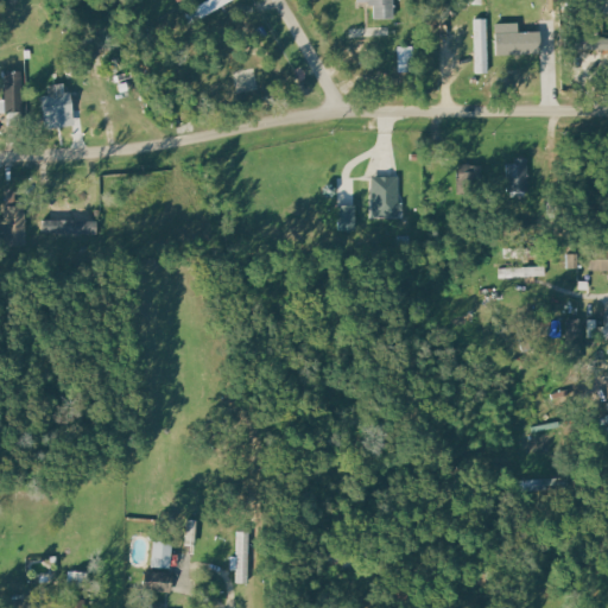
[(358,0),(358,5),(374,5),(375,19),(396,19),(394,0),(358,0)]
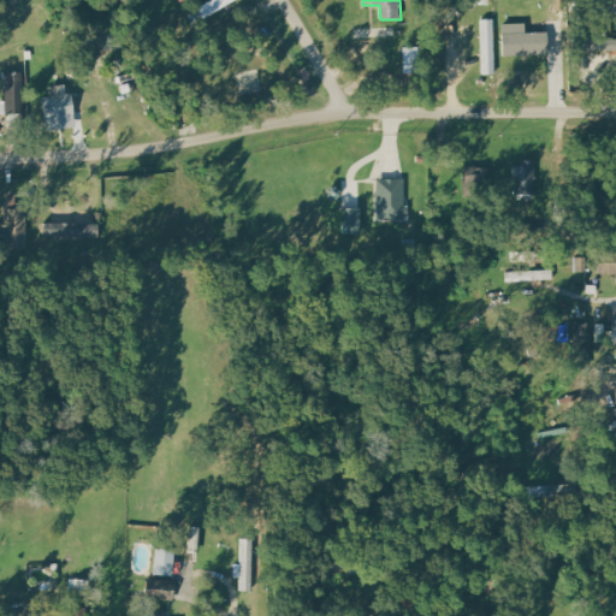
[(484,75),(496,75),(495,19),(481,19),(484,75)]
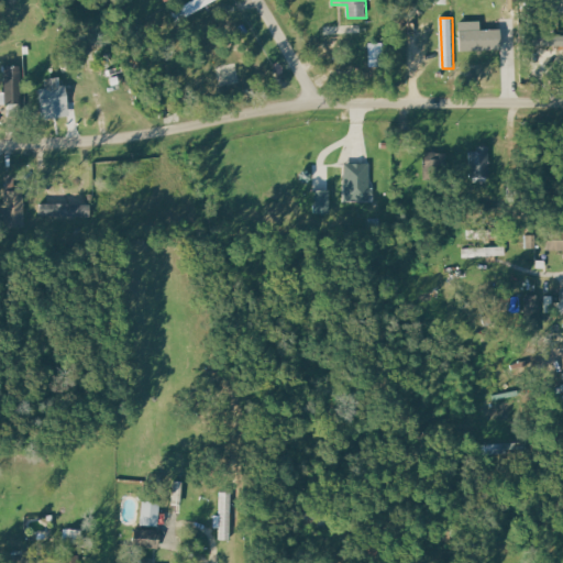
[(501,50),(501,30),(476,30),(475,24),(460,24),(461,51),(501,50)]
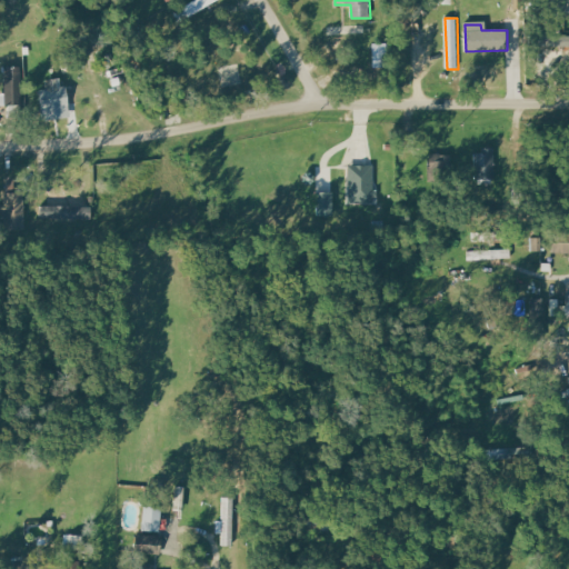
[(568,49),(568,32),(540,39),(543,56),(568,49)]
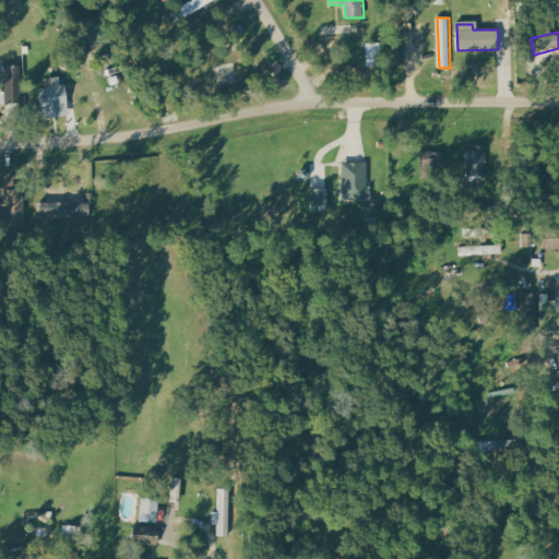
[(0,73),(0,94),(6,94),(7,104),(22,103),(22,66),(0,66),(0,73)]
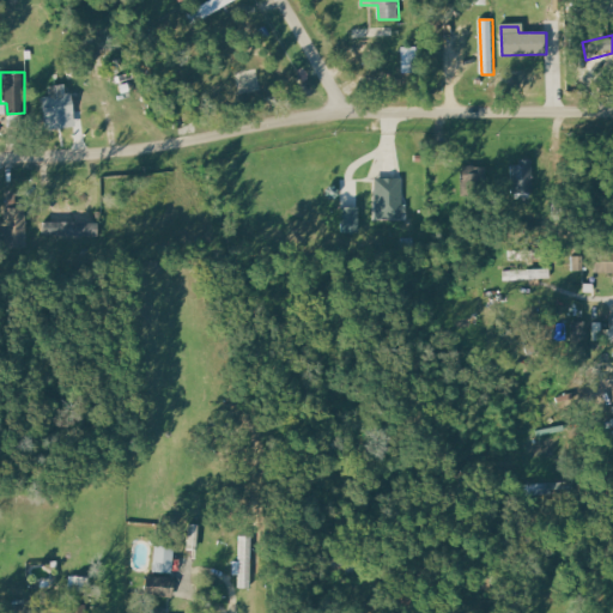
[(49,86),(49,96),(43,96),(47,129),(74,127),(70,84),(49,86)]
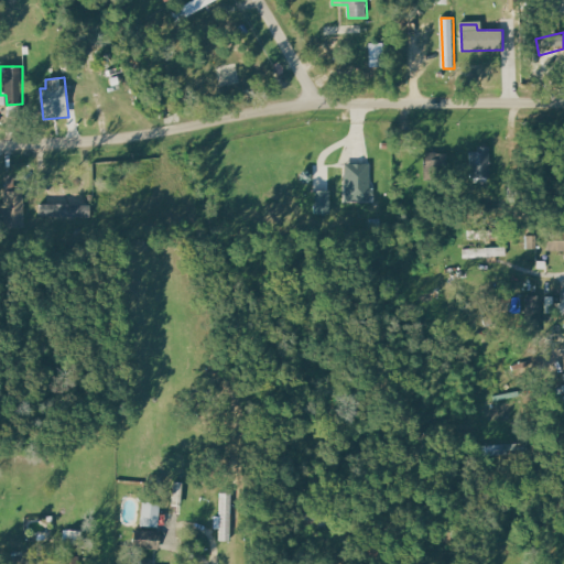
[(472,150),(472,177),(491,177),(490,149),(472,150)]
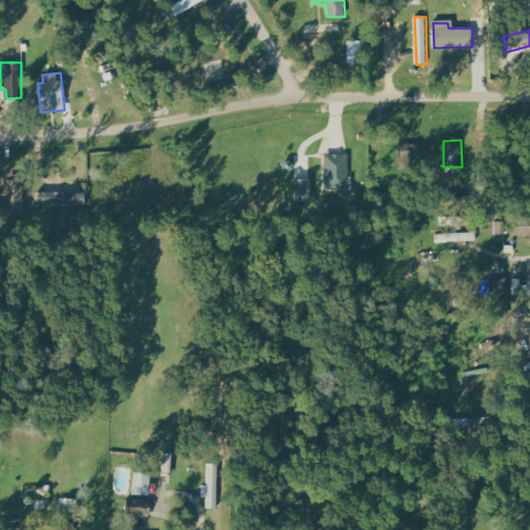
[(349,154),(325,154),(325,190),(349,189),(349,154)]
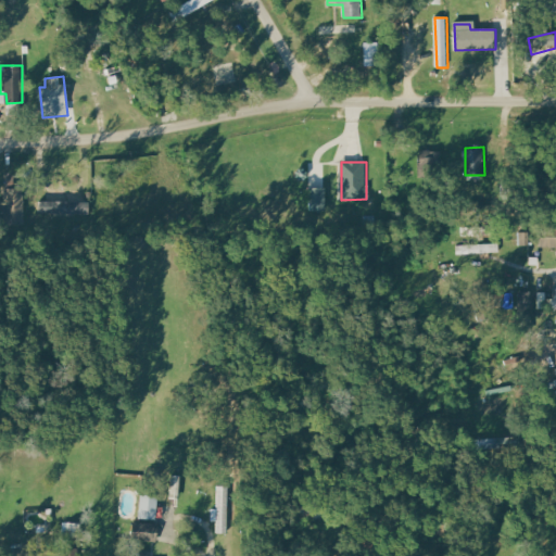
[(24,224),(25,188),(19,188),(19,174),(3,173),(3,224),(24,224)]
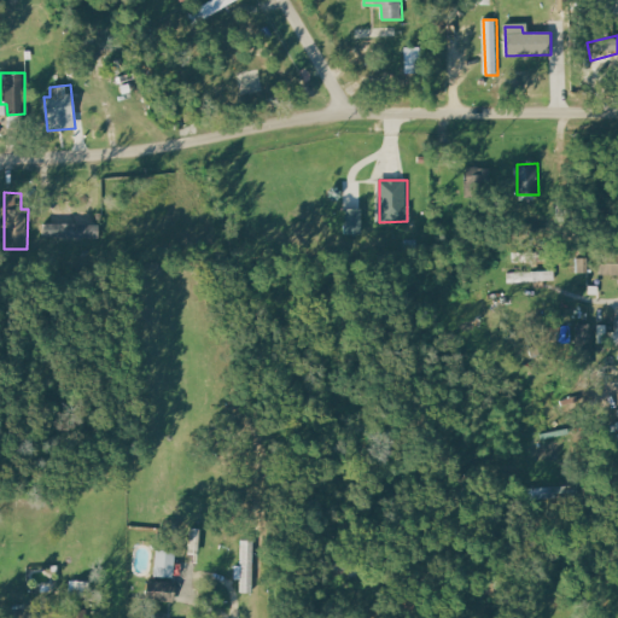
[(344,209),(344,235),(361,235),(362,209),(344,209)]
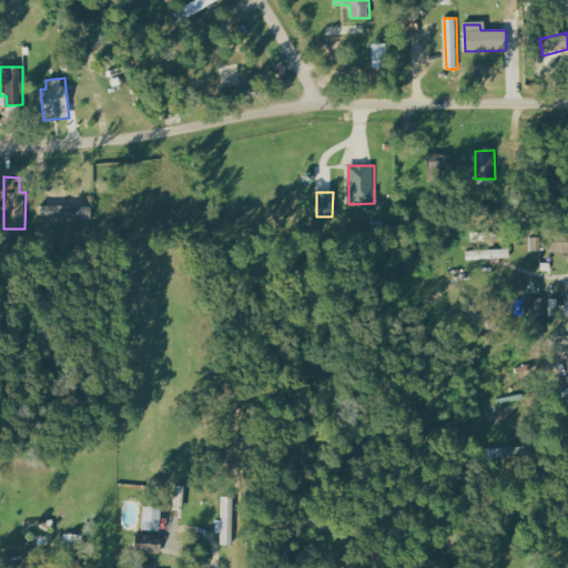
[(567,253),(567,232),(551,232),(551,254),(567,253)]
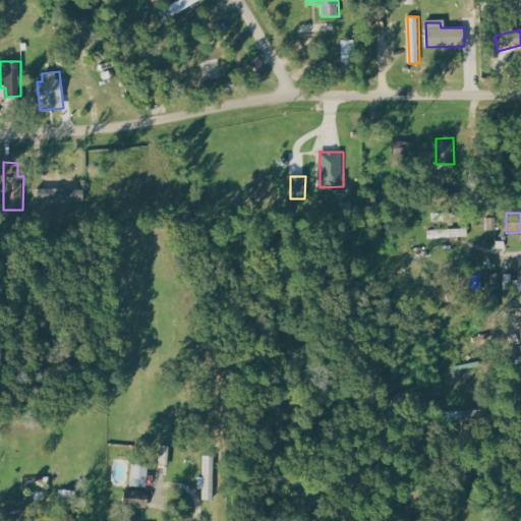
[(487,218),(488,230),(498,230),(498,218),(487,218)]
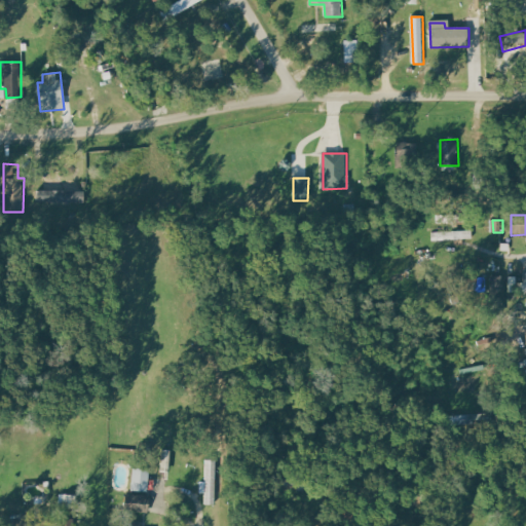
[(433,240),(473,239),(473,230),(433,232),(433,240)]
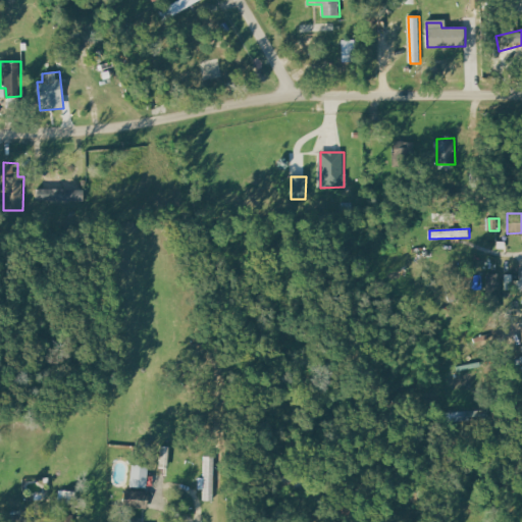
[(499,299),(500,274),(486,274),(486,298),(499,299)]
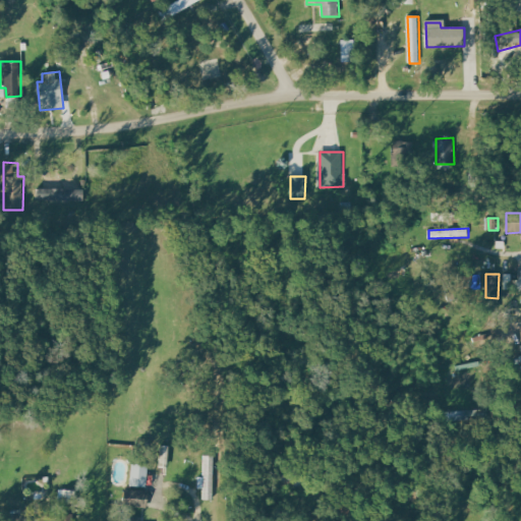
[(131,486),(148,487),(149,465),(131,464),(131,486)]
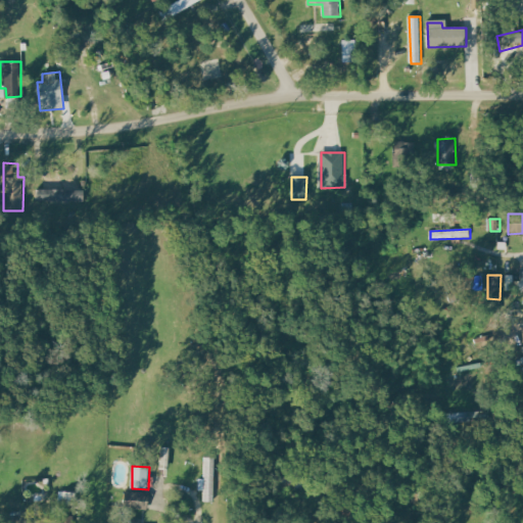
[(148,509),(148,492),(125,491),(125,508),(148,509)]
